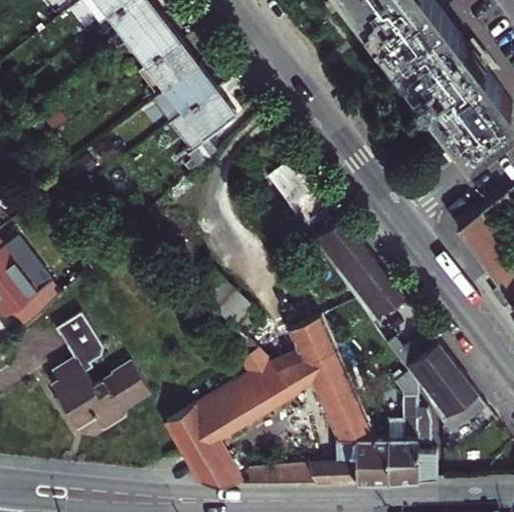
[(45,0),(56,14),(75,0),(45,0)]
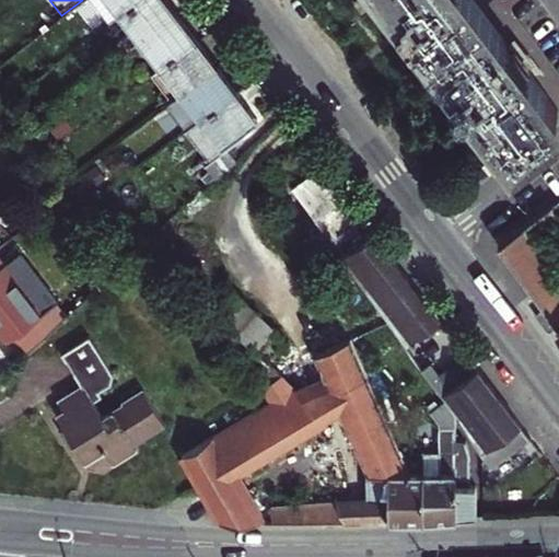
[(124,20),(149,0),(94,0),(91,3),(111,30),(124,20)]
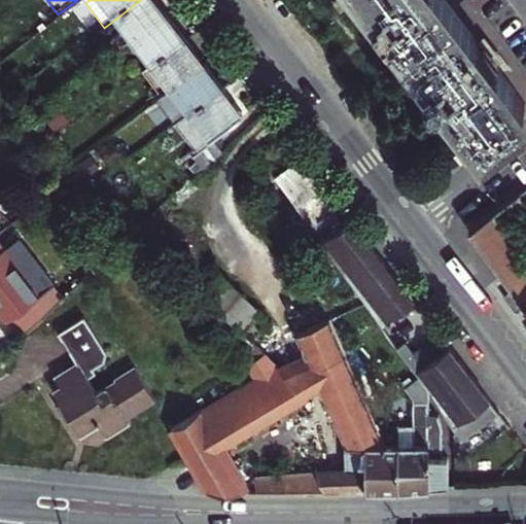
[(135,43),(167,19),(158,6),(152,0),(140,0),(116,19),(127,33),(110,46),(117,57),(135,43)]
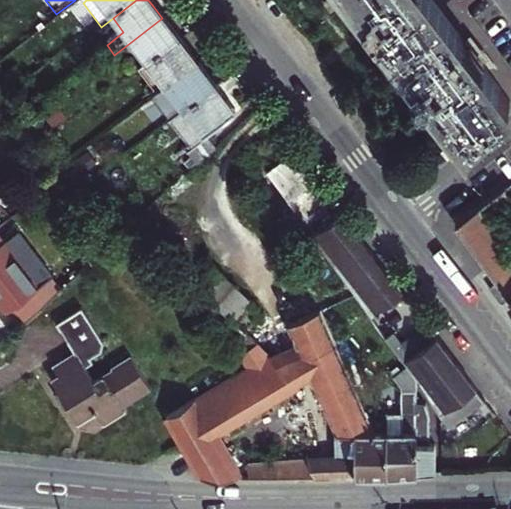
[(510,108),(488,77),(494,73),(485,61),(476,50),(471,54),(429,0),(356,0),(366,13),(371,10),(411,61),(404,66),(420,86),(425,82),(473,145),(510,117),(510,108)]
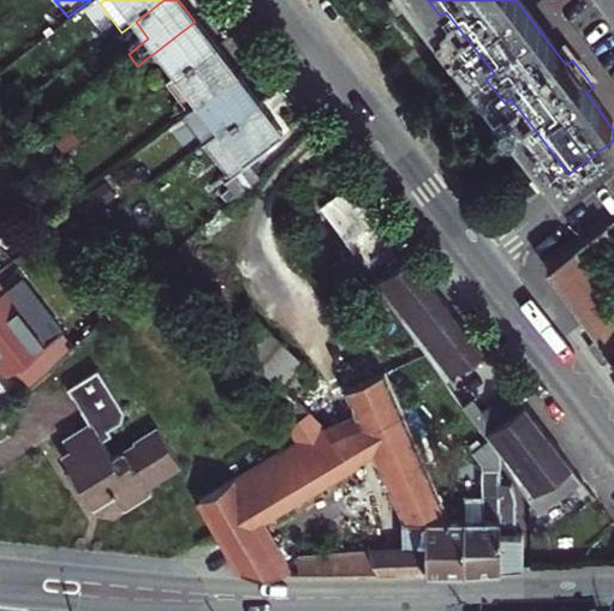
[(179,79),(216,51),(206,36),(195,22),(158,51),(179,79)]
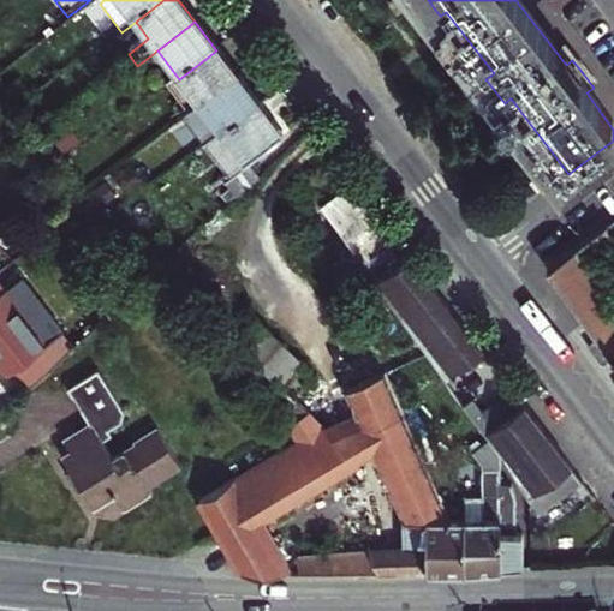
[(201,107),(238,79),(227,65),(216,51),(179,79),(167,88),(189,117),(201,107)]
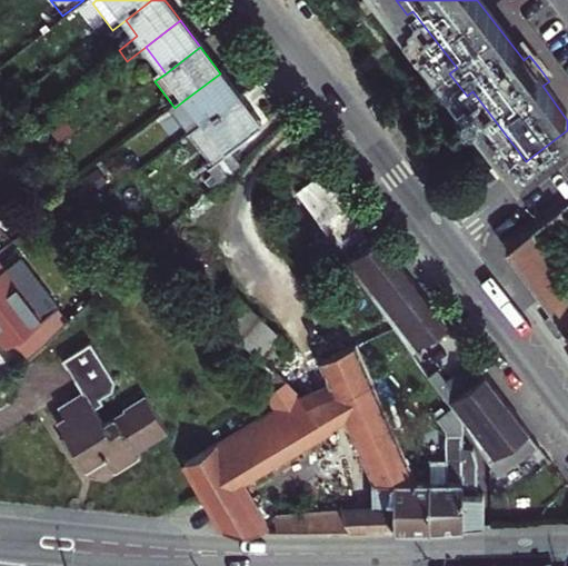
[(186,99),(207,126),(240,100),(230,87),(220,73),(186,99)]
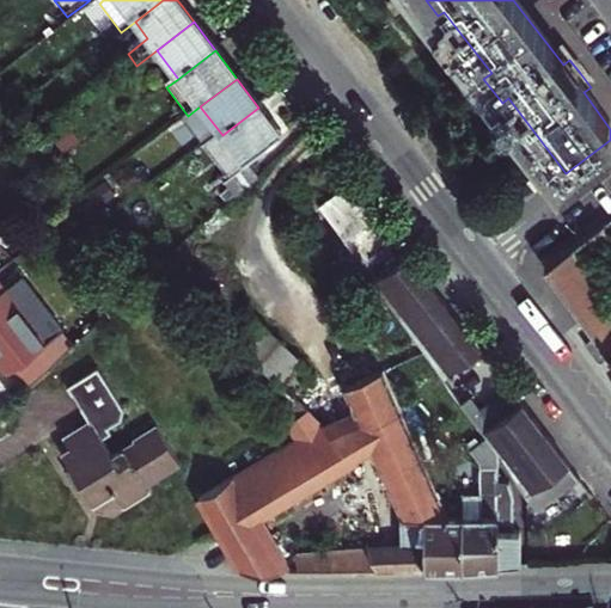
[(270,122),(258,108),(222,135),(203,149),(230,183),(219,191),(231,208),(245,195),(281,163),(269,147),(282,137),(270,122)]
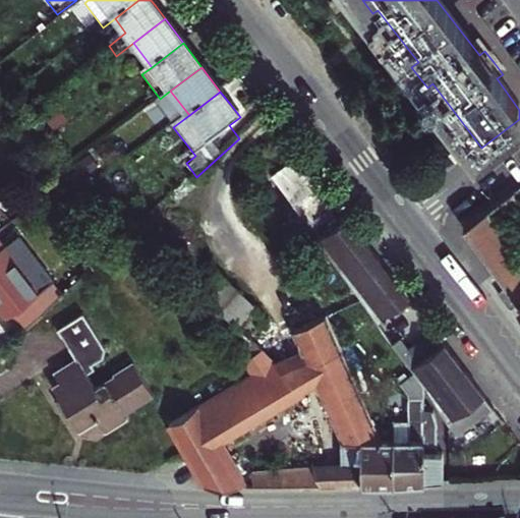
[(273,181),(295,213),(324,192),(298,159),(273,181)]
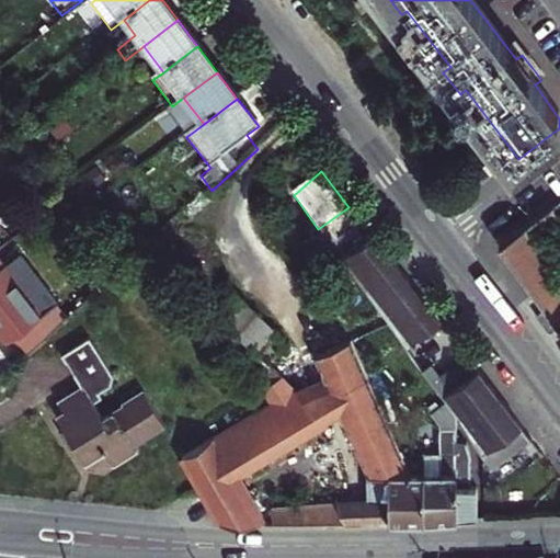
[(551,216),(543,205),(515,225),(491,243),(505,262),(522,284),(552,325),(559,319),(559,285),(524,236),(551,216)]
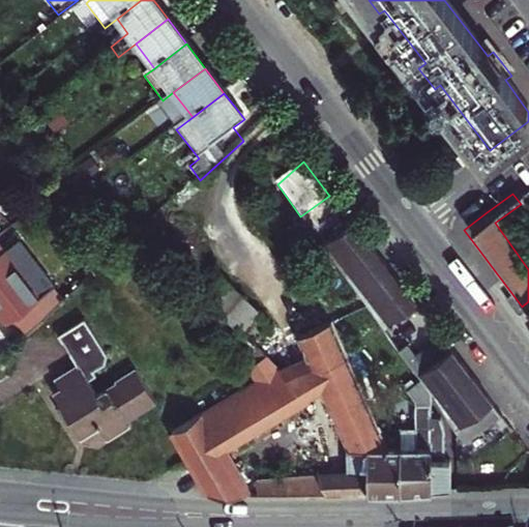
[(353,228),(323,250),(386,331),(416,310),(353,228)]
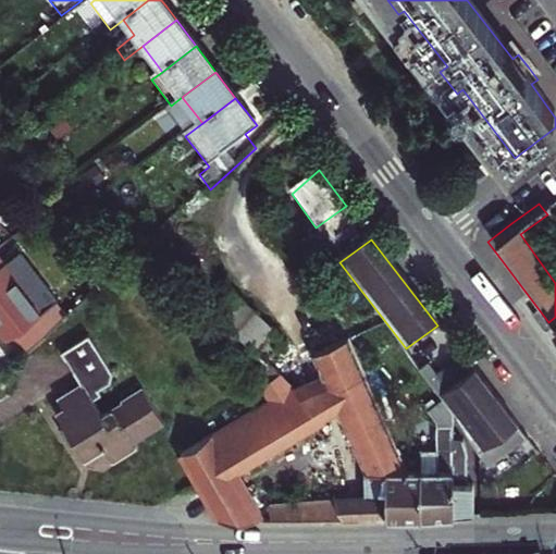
[(20,256),(4,267),(12,275),(26,266),(20,256)]
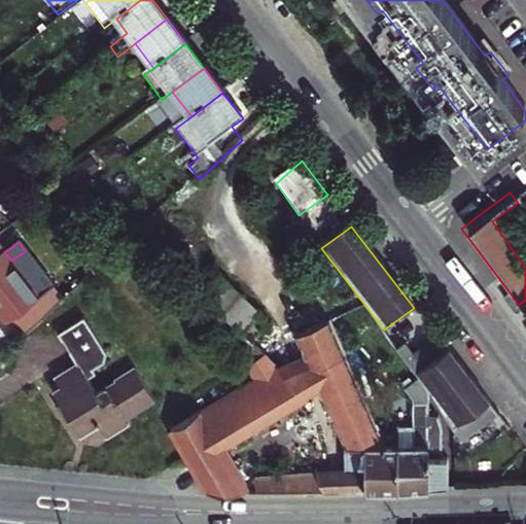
[(10,322),(23,340),(26,337),(64,302),(25,251),(11,260),(4,252),(0,255),(0,317),(6,325),(10,322)]
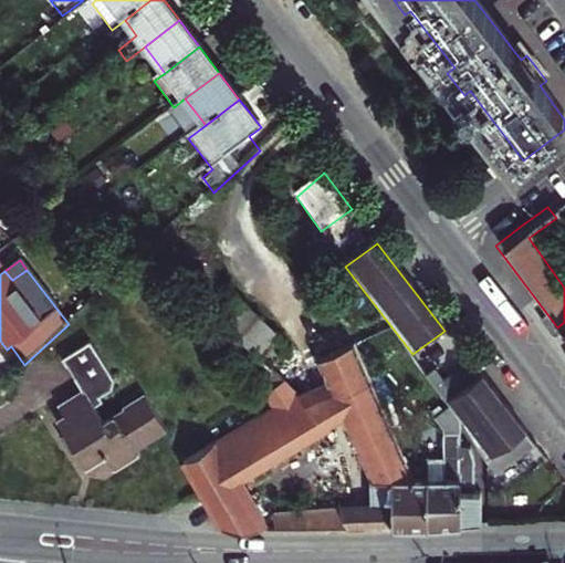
[(238,341),(259,361),(280,340),(238,298),(217,320),(238,341)]
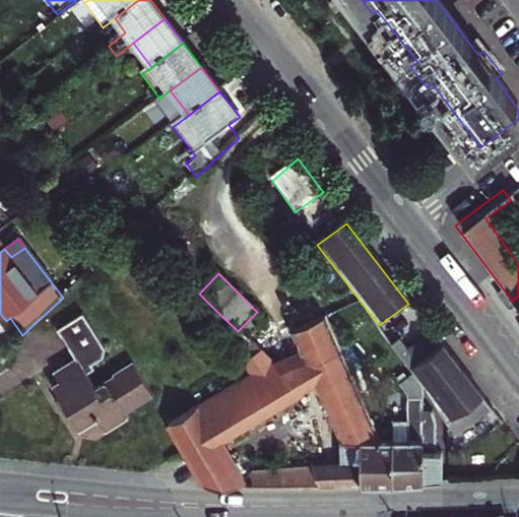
[(203,328),(242,365),(259,352),(249,342),(238,331),(218,313),(203,328)]
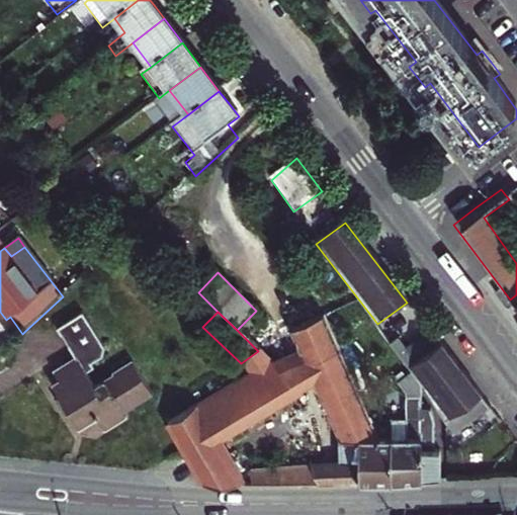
[(71,370),(61,371),(54,375),(57,381),(59,384),(52,389),(58,399),(54,401),(63,416),(68,414),(78,429),(94,419),(103,432),(124,419),(122,414),(151,397),(131,364),(111,376),(113,379),(94,391),(85,375),(93,370),(90,366),(102,359),(104,350),(82,316),(56,332),(58,334),(75,362),(78,366),(71,370)]
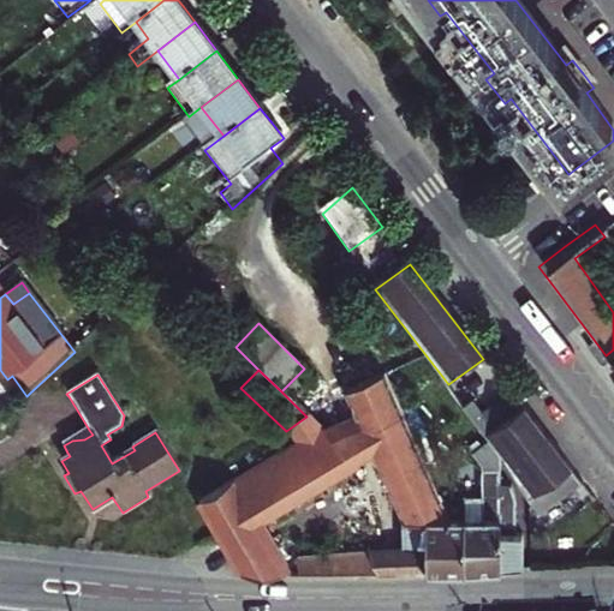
[(260,527),(359,468),(325,435),(303,447),(293,453),(292,450),(232,485),(197,505),(216,540),(232,570),(237,577),(413,577),(464,579),(463,525),(448,525),(383,377),(344,395),(355,420),(373,461),(400,525),(400,556),(292,555),(288,547),(284,540),(270,547),(260,527)]
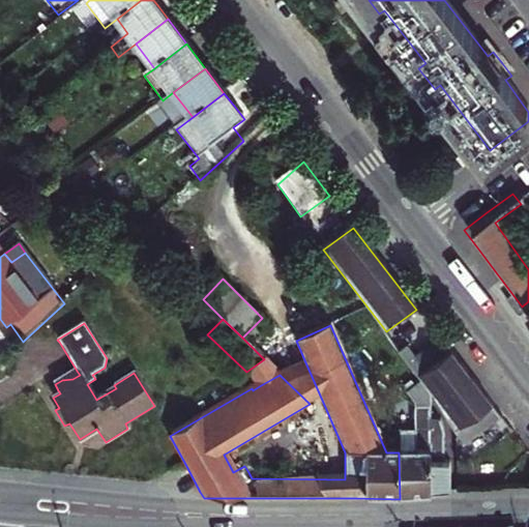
[(431,364),(414,377),(420,386),(430,398),(451,434),(453,438),(462,447),(499,419),(489,406),(487,403),(448,352),(431,364)]
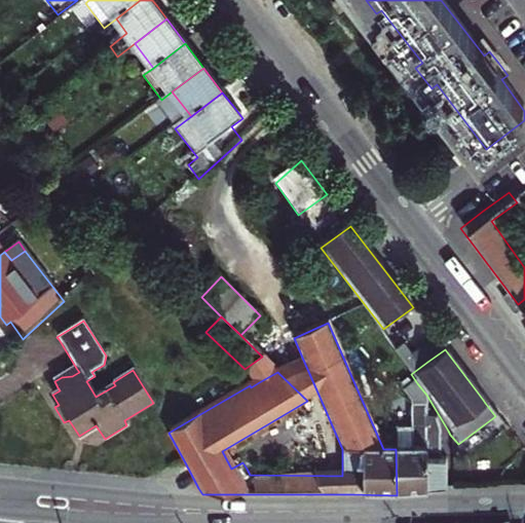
[(245,369),(259,382),(277,372),(262,357),(245,369)]
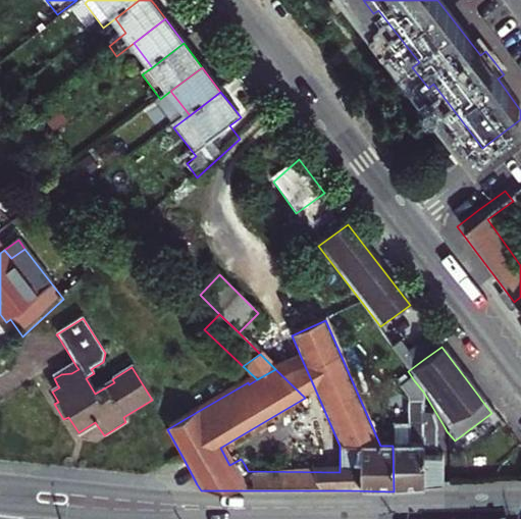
[(316,392),(301,357),(275,369),(305,398),(316,392)]
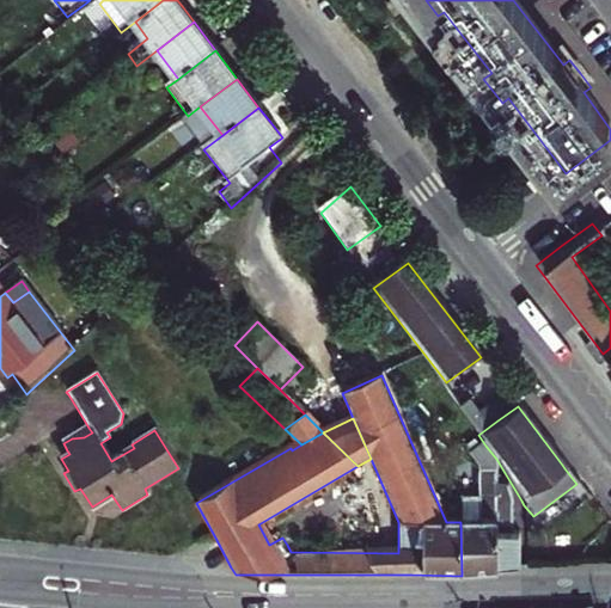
[(84,437),(92,433),(89,428),(72,437),(72,438),(84,437)]
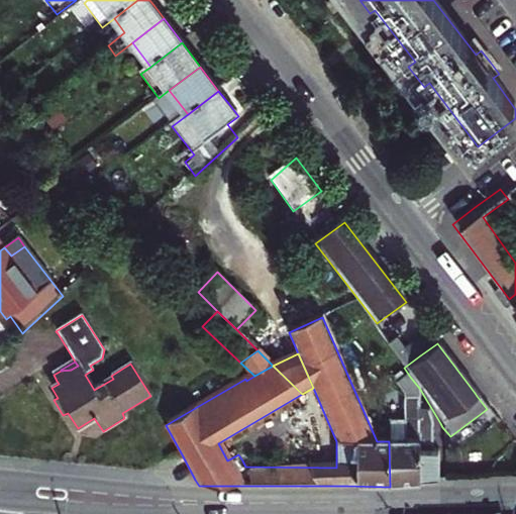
[(389,441),(390,487),(414,485),(437,483),(436,454),(431,453),(430,420),(427,413),(418,413),(419,388),(410,377),(396,387),(404,397),(398,397),(398,423),(389,423),(389,441)]
